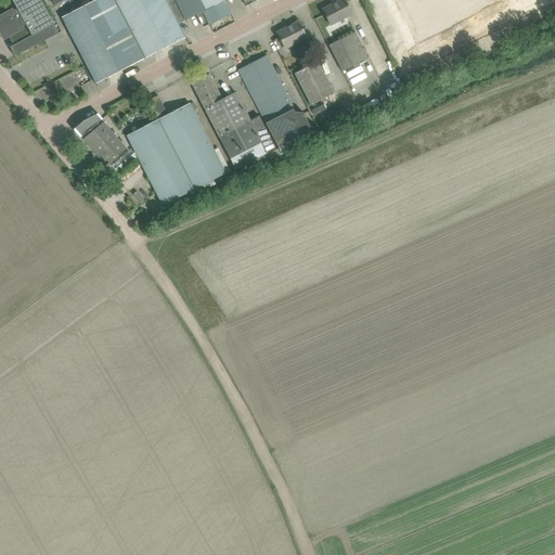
[(14,56),(59,33),(40,0),(11,0),(16,9),(13,11),(12,10),(0,15),(0,33),(3,39),(9,36),(13,44),(10,47),(14,56)]
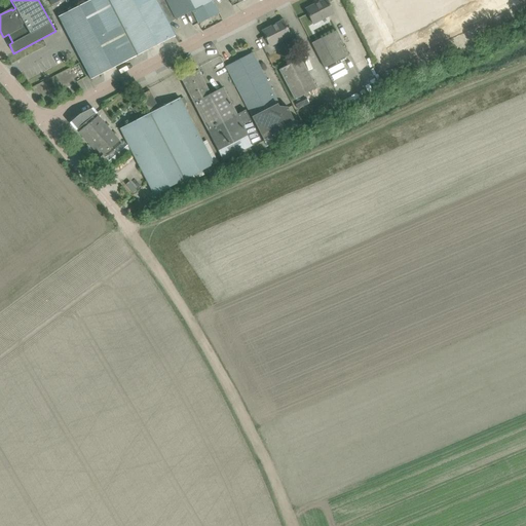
[(89,0),(59,16),(91,79),(176,35),(168,23),(157,0),(89,0)]
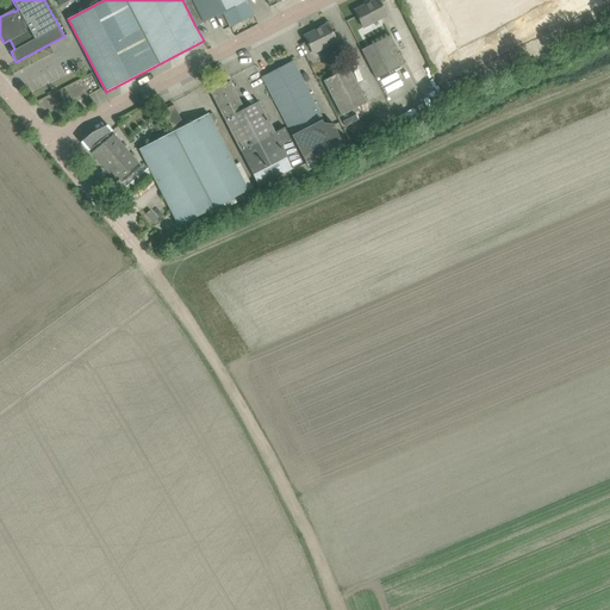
[(182,0),(195,26),(203,23),(204,23),(223,13),(230,27),(254,16),(246,0),(182,0)]
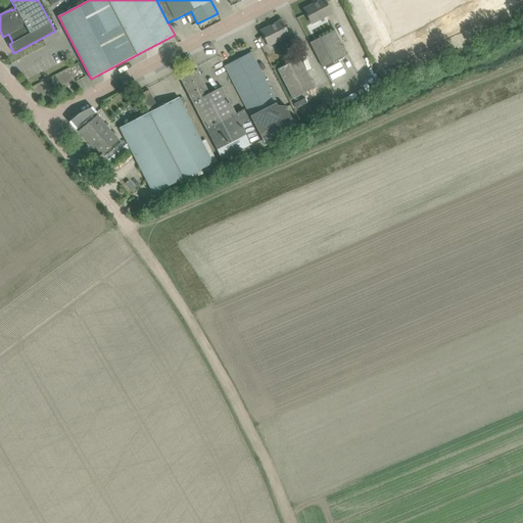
[(321,0),(303,9),(310,19),(312,24),(331,13),(324,0),(321,0)]
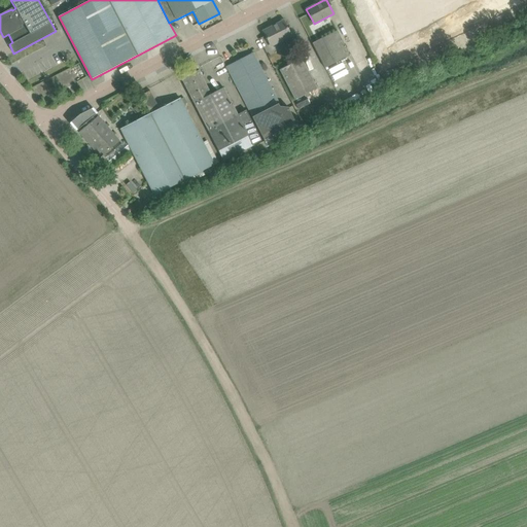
[(376,0),(383,14),(412,0),(376,0)]
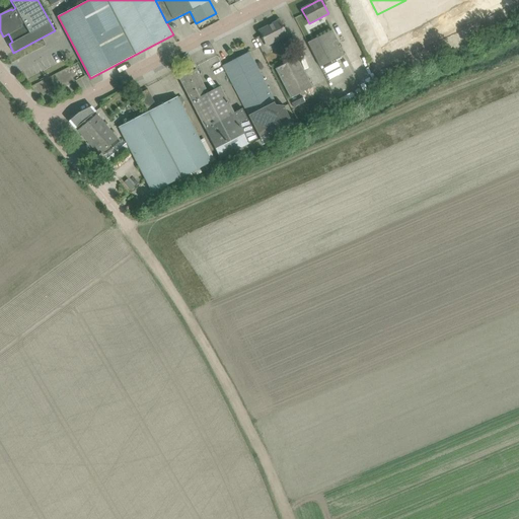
[(406,0),(405,0),(377,14),(388,36),(418,22),(406,0)]
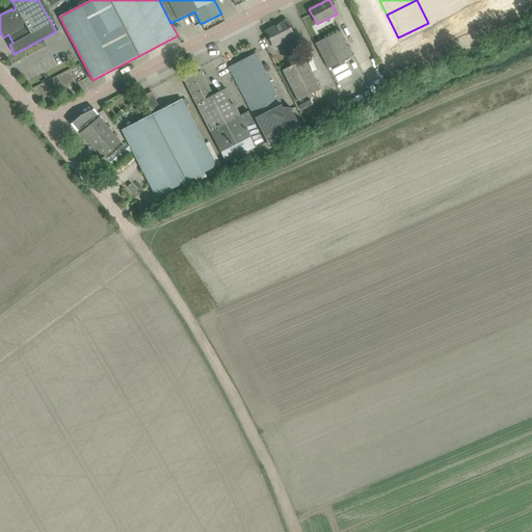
[(454,0),(417,0),(428,23),(458,8),(454,0)]
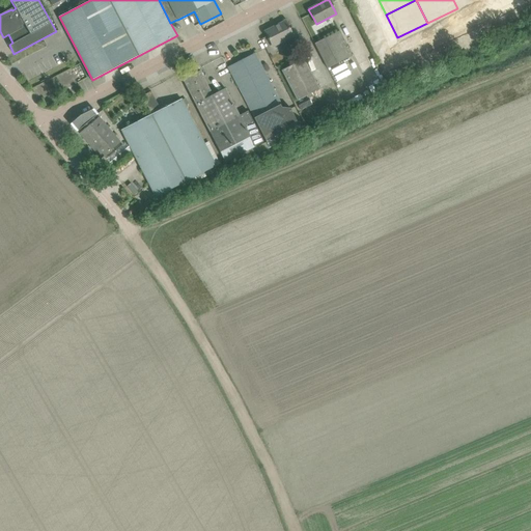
[(264,31),(270,40),(273,47),(294,36),(285,21),(264,31)]
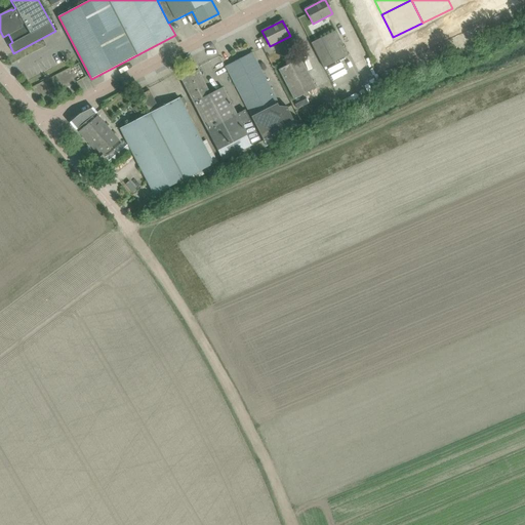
[(335,31),(320,38),(312,43),(324,68),(349,55),(335,31)]
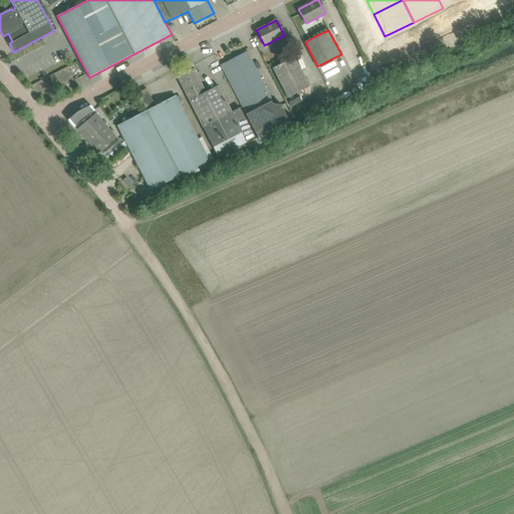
[(273,101),(252,60),(247,51),(221,65),(246,114),(257,136),(288,119),(281,106),(281,104),(275,104),(273,101)]
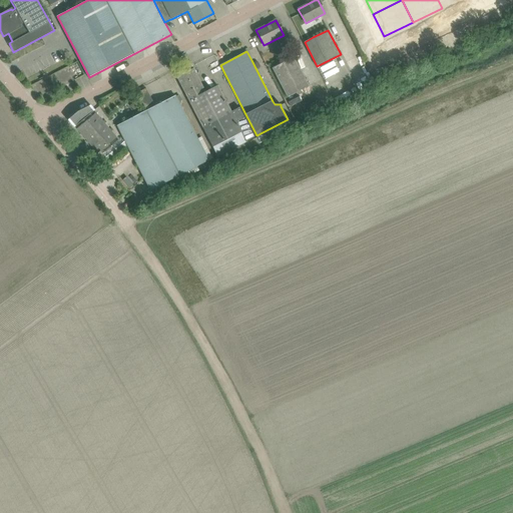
[(272,68),(287,96),(309,85),(294,57),(272,68)]
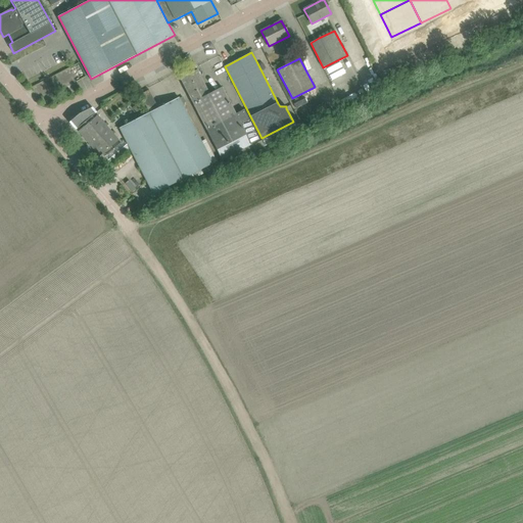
[(193,61),(188,64),(191,70),(196,67),(193,61)]
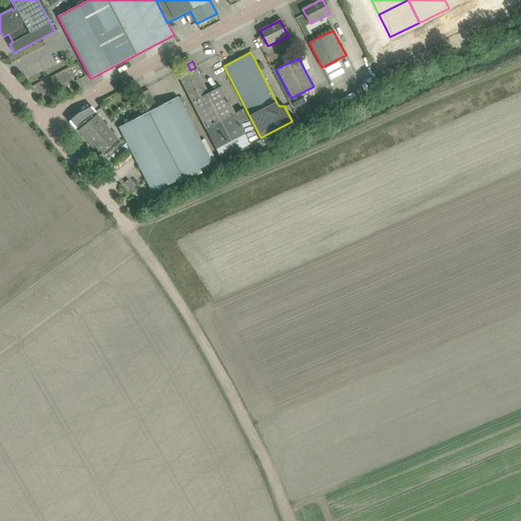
[(179,78),(184,88),(216,150),(226,143),(245,134),(249,143),(257,138),(243,109),(235,113),(221,87),(209,93),(196,69),(179,78)]
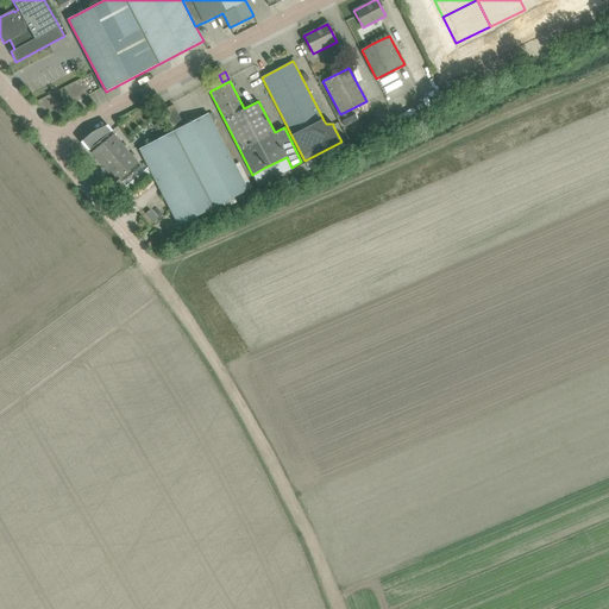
[(434,83),(429,86),(438,102),(443,100),(434,83)]
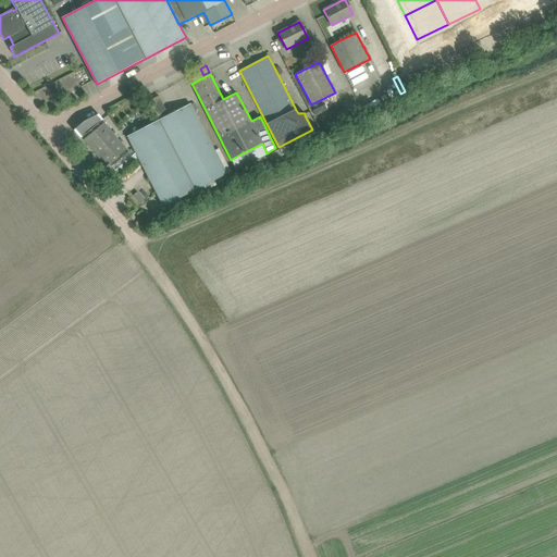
[(91,81),(83,85),(88,97),(98,91),(91,81)]
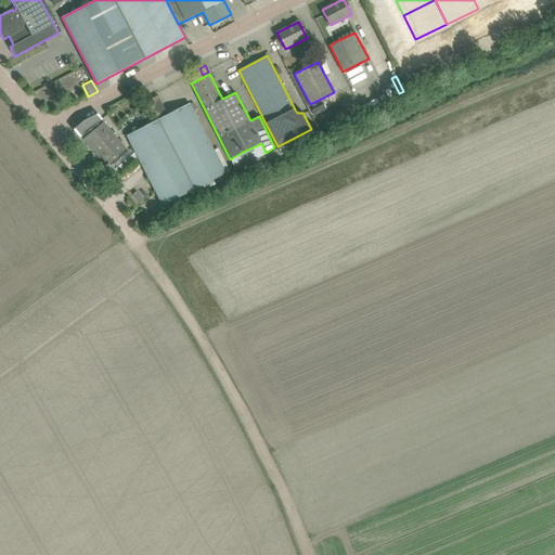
[(149,100),(158,119),(194,189),(226,172),(190,103),(170,114),(166,112),(158,95),(149,100)]
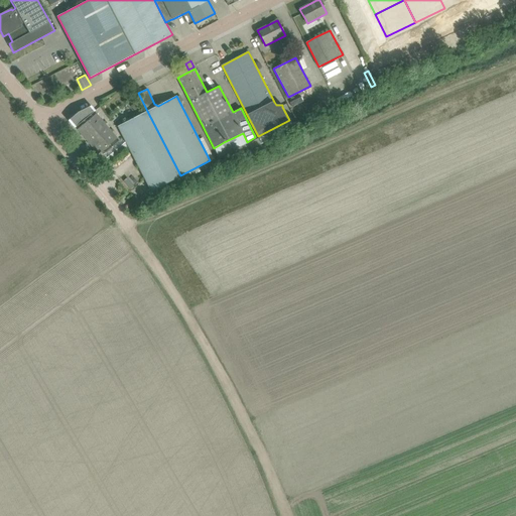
[(294,97),(295,114),(314,113),(314,96),(294,97)]
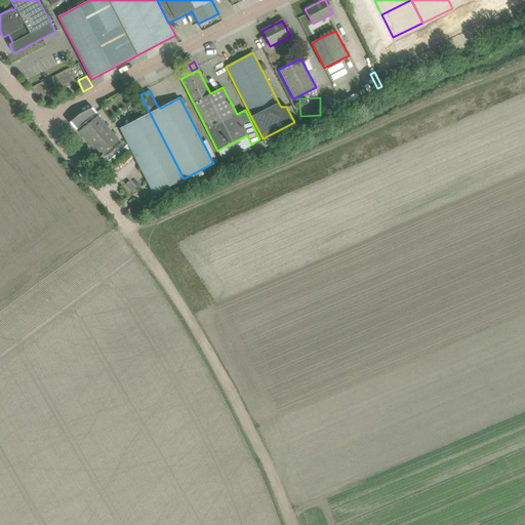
[(138,103),(133,108),(137,113),(144,109),(138,103)]
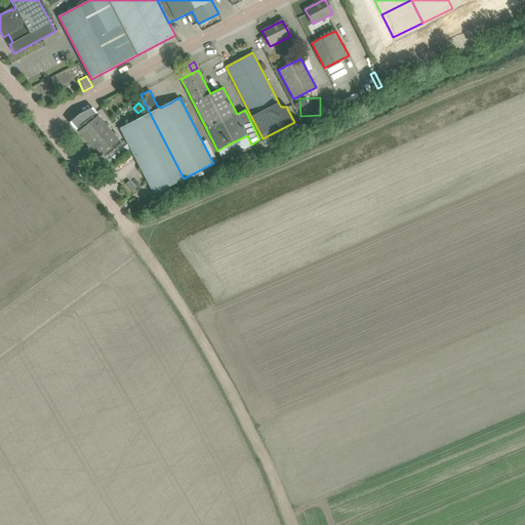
[(91,108),(79,114),(71,121),(70,122),(76,129),(77,129),(79,127),(86,121),(89,123),(79,132),(99,156),(119,140),(98,116),(95,118),(93,116),(96,114),(91,108)]
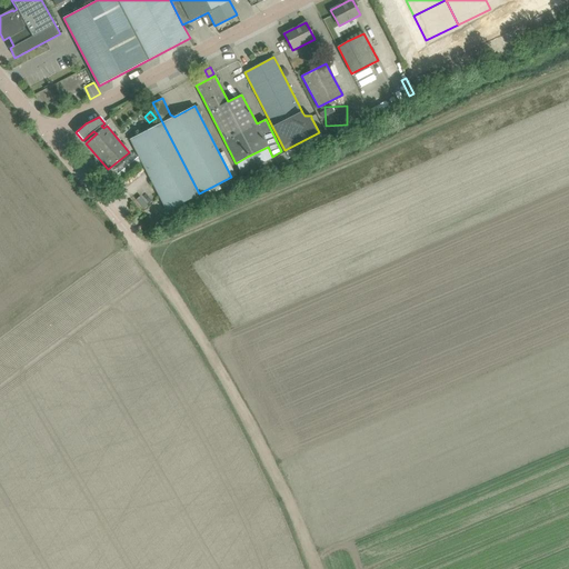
[(199,193),(162,122),(130,139),(167,210),(199,193)]
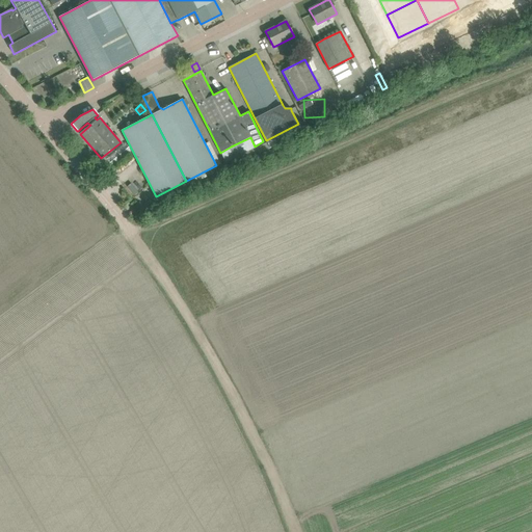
[(238,156),(230,160),(233,166),(241,162),(238,156)]
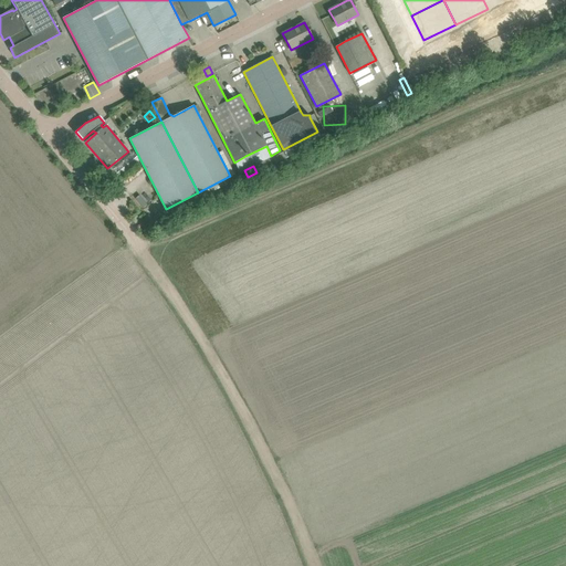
All buildings are outlined.
